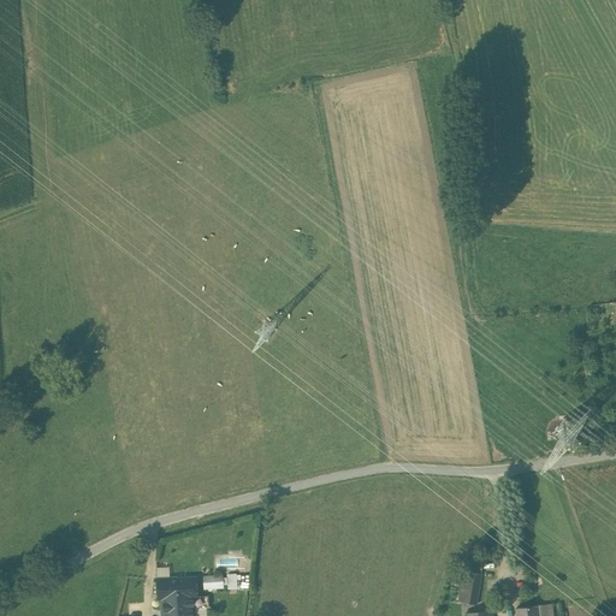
[(230,573),(231,588),(241,587),(241,573),(230,573)]
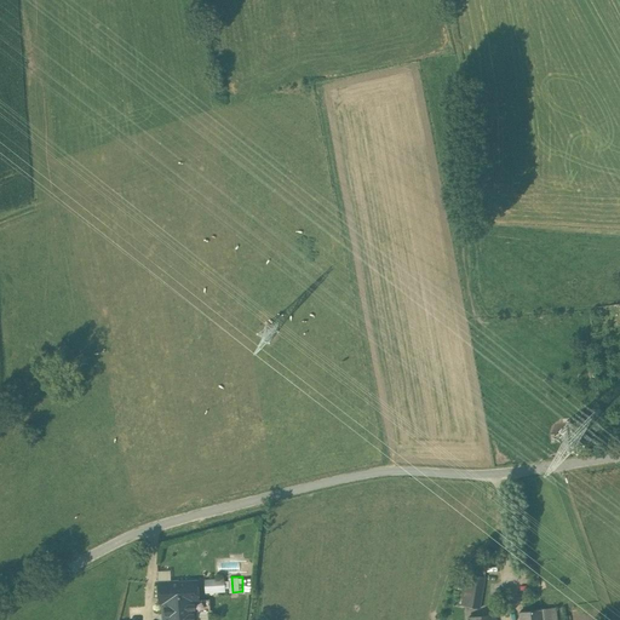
[(207,579),(207,592),(228,591),(227,578),(207,579)]
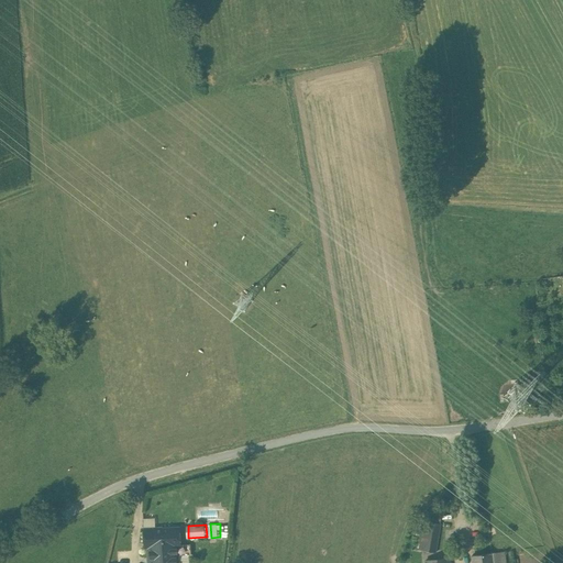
[(423,525),(418,548),(435,552),(442,530),(423,525)]
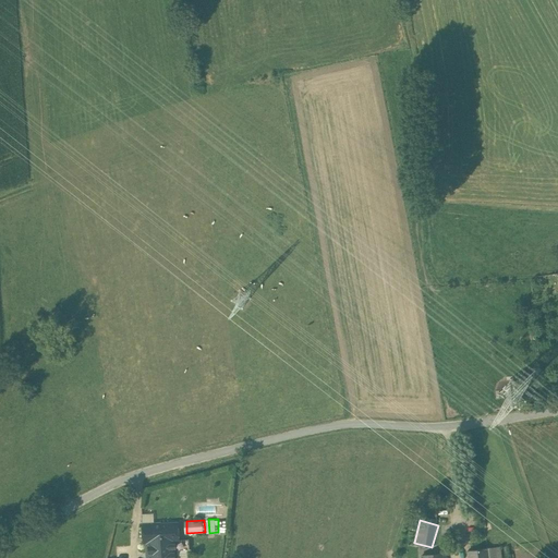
[(177,524),(142,525),(143,543),(146,543),(174,542),(178,541),(177,524)]
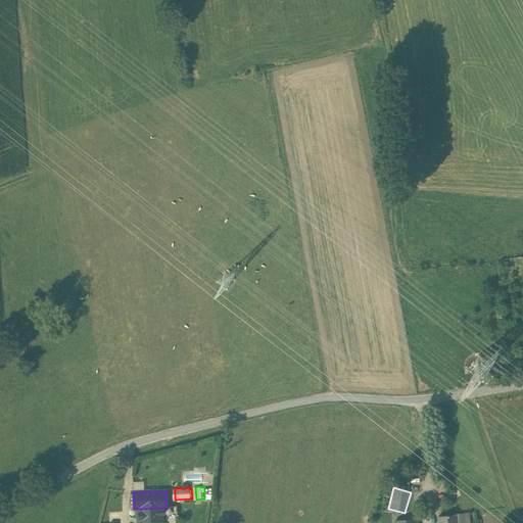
[(163,508),(137,509),(137,522),(164,522),(164,516),(163,508)]
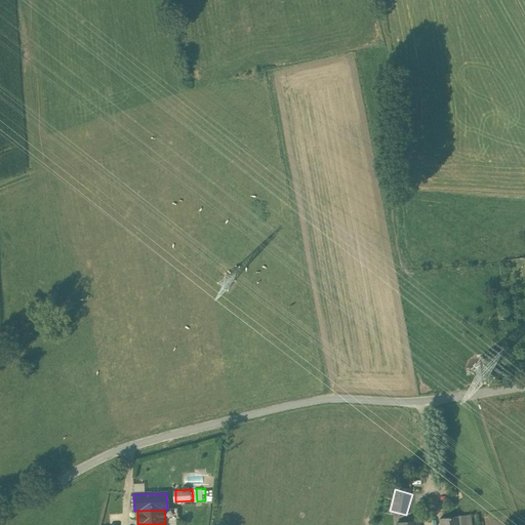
[(473,524),(472,515),(441,519),(441,524),(473,524)]
